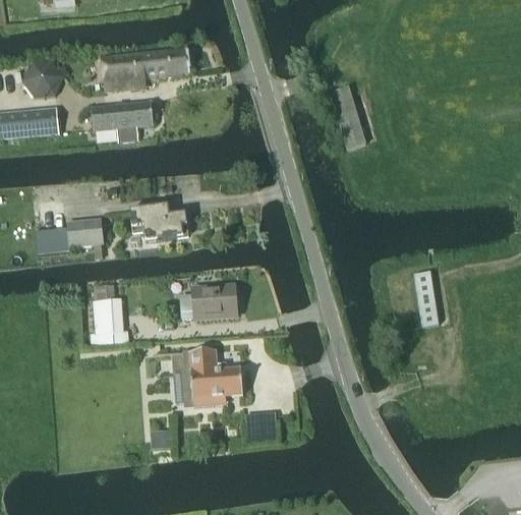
[(146,84),(146,77),(190,72),(186,47),(101,57),(104,91),(139,88),(139,86),(146,84)]
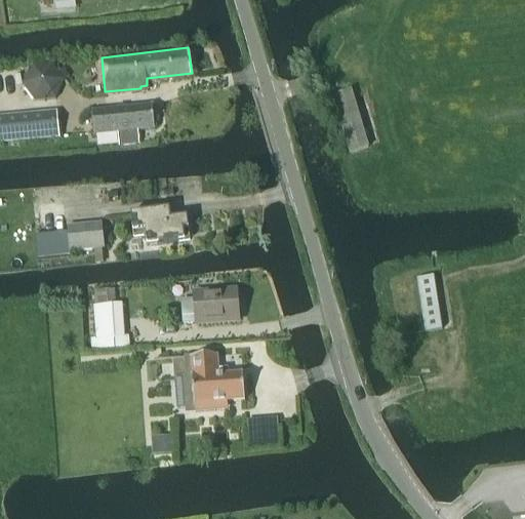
[(56,95),(65,76),(52,57),(32,61),(22,80),(34,97),(56,95)]
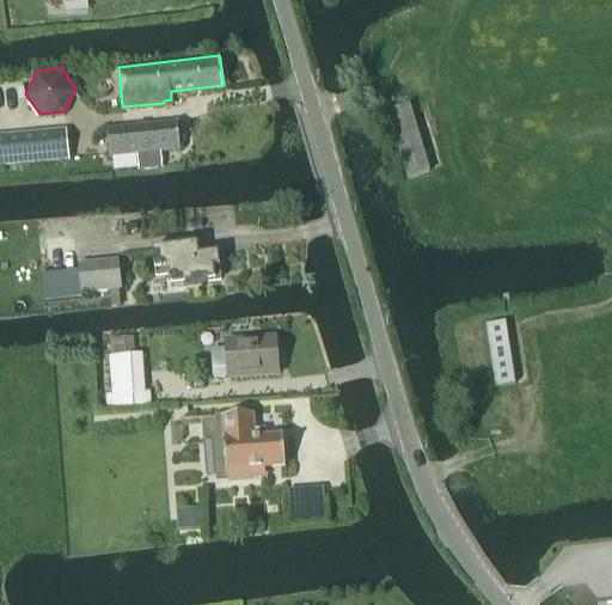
[(409,102),(391,107),(410,171),(428,165),(409,102)]
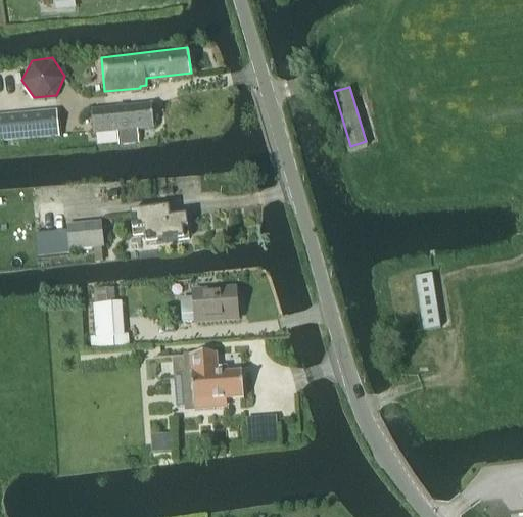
[(92,108),(91,108),(94,132),(116,130),(119,142),(137,140),(136,137),(137,137),(139,137),(138,129),(154,127),(153,123),(151,100),(92,108)]
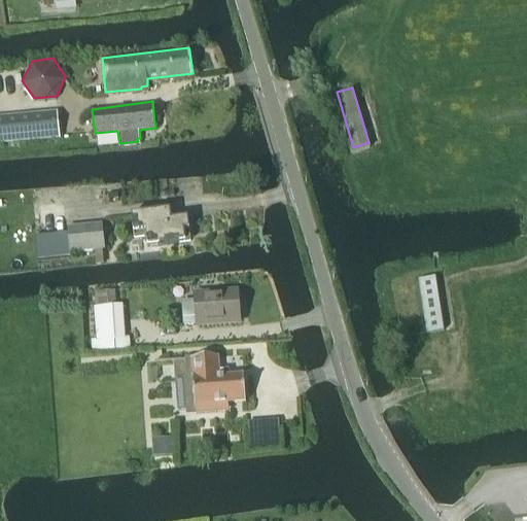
[(57,108),(0,113),(0,138),(60,133),(57,108)]
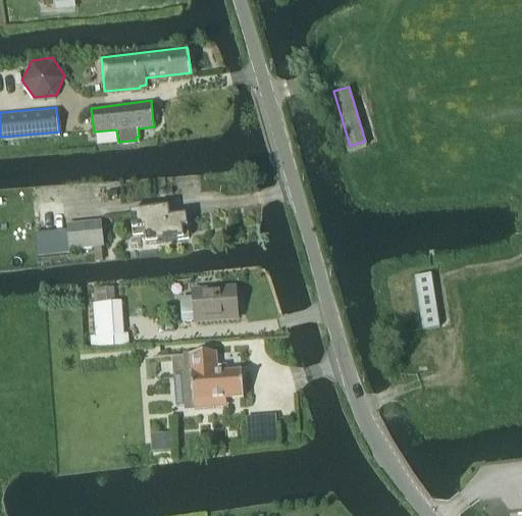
[(145,229),(146,240),(189,235),(186,212),(169,214),(168,204),(129,209),(133,230),(145,229)]
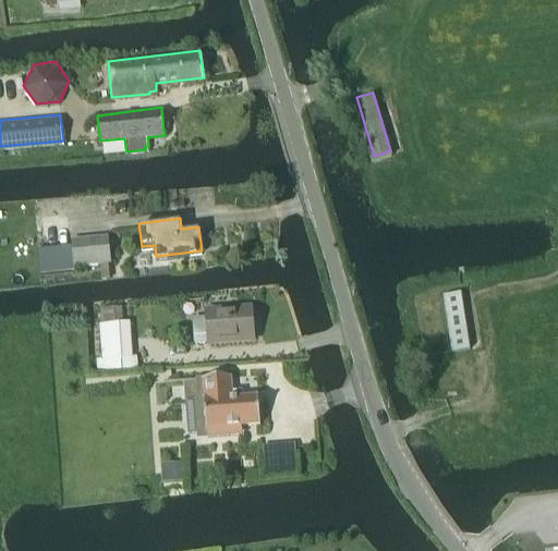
[(108,235),(70,237),(72,262),(74,261),(109,259),(108,235)]
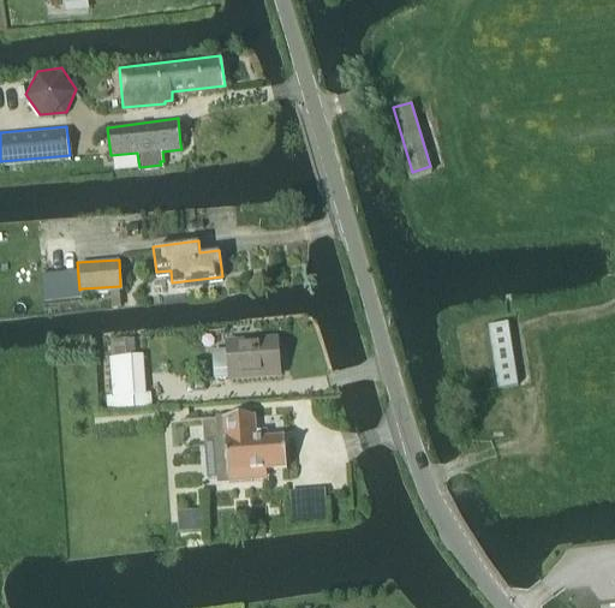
[(508,320),(490,322),(500,383),(518,380),(508,320)]
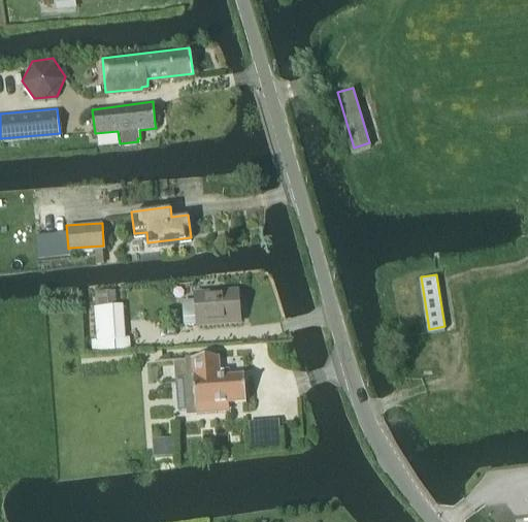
[(98,336),(94,337),(95,348),(91,349),(91,350),(131,347),(130,334),(125,334),(122,302),(117,303),(116,286),(104,287),(94,288),(95,304),(98,336)]
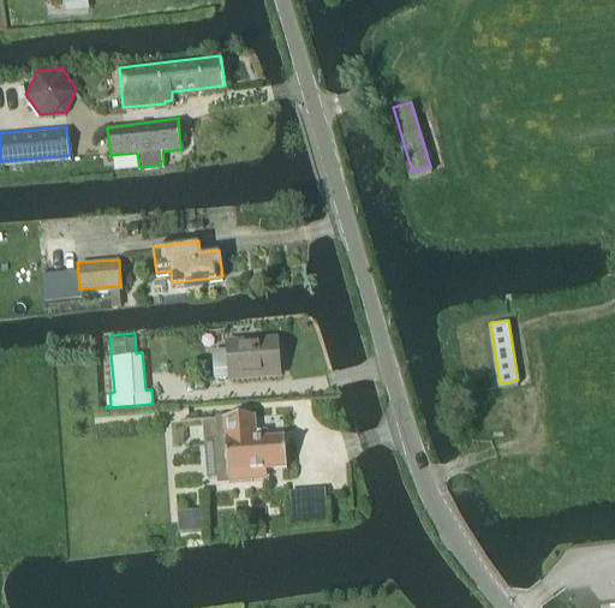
[(228,340),(228,346),(212,347),(213,375),(230,375),(280,371),(278,337),(228,340)]
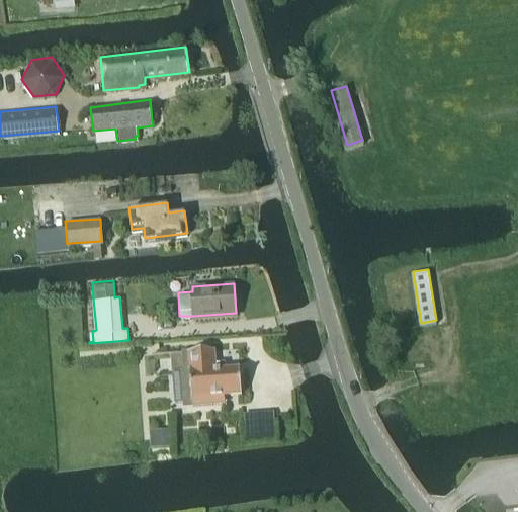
[(171,349),(172,371),(179,370),(181,406),(225,403),(225,401),(224,393),(241,392),(240,377),(239,365),(219,366),(219,360),(213,360),(212,347),(171,349)]
